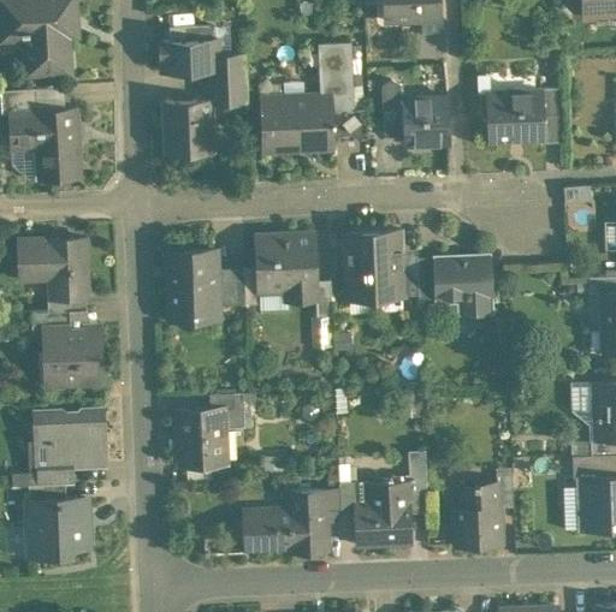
[(0,0),(3,35),(27,34),(29,75),(70,72),(66,17),(69,17),(67,0),(0,0)]
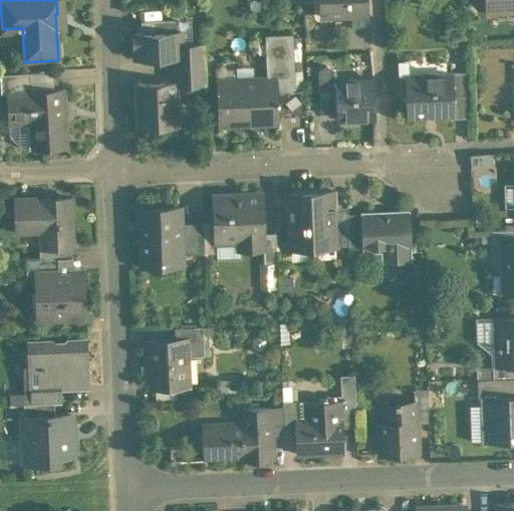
[(319,0),(320,18),(351,17),(366,16),(365,0),(319,0)]
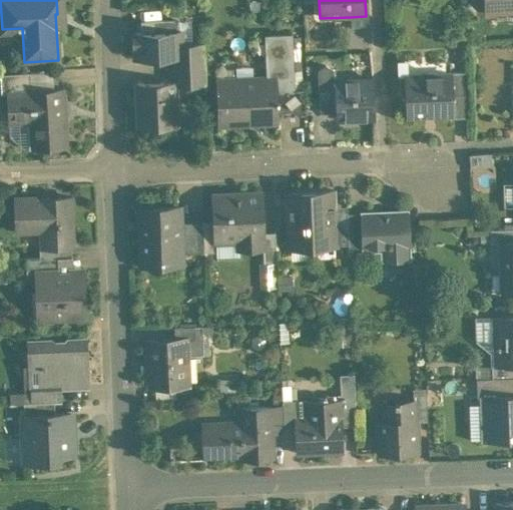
[(512,0),(486,0),(487,3),(483,6),(484,12),(489,16),(494,16),(497,12),(512,11),(512,0)]
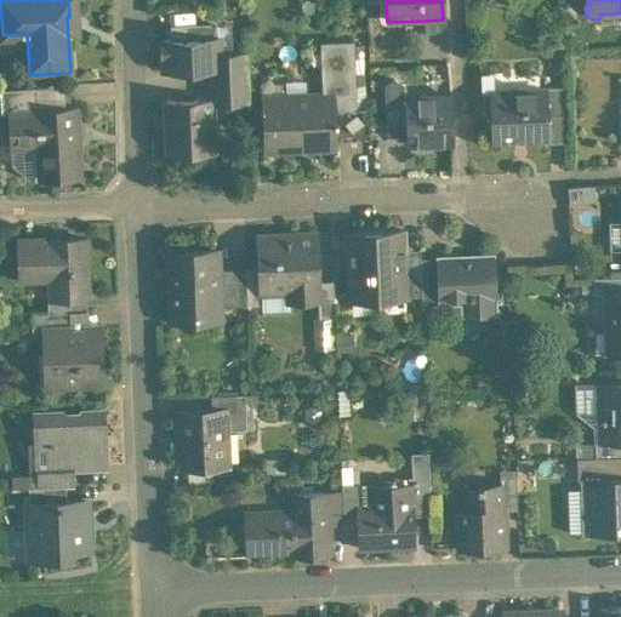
[(425,21),(425,40),(444,40),(443,20),(425,21)]
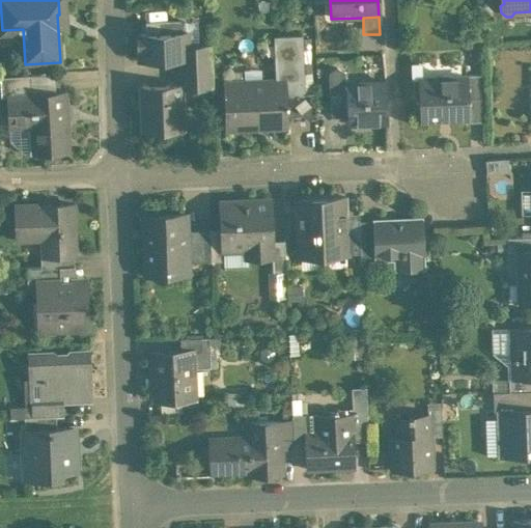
[(185,22),(145,24),(145,36),(186,34),(185,22)]
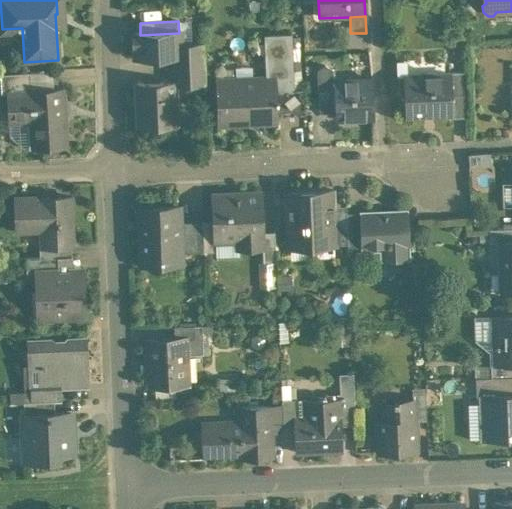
[(140,35),(134,35),(134,36),(132,36),(133,48),(135,48),(135,59),(162,58),(172,54),(172,48),(179,48),(179,33),(140,35)]
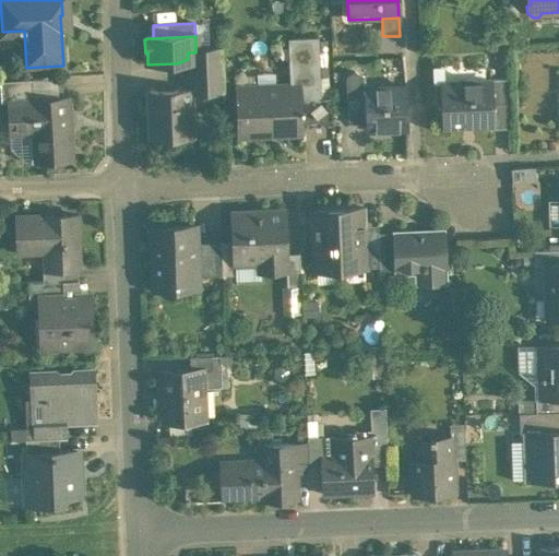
[(292,86),(237,90),(239,137),(301,134),(301,129),(300,101),(320,99),(318,39),(289,40),(292,86)]
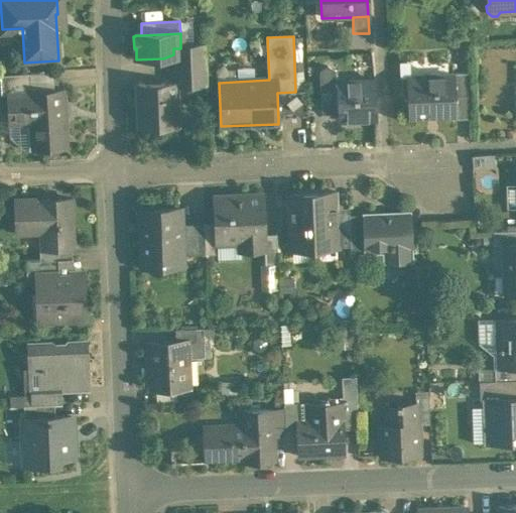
[(180,48),(173,48),(173,54),(173,68),(174,68),(206,67),(205,47),(180,48)]
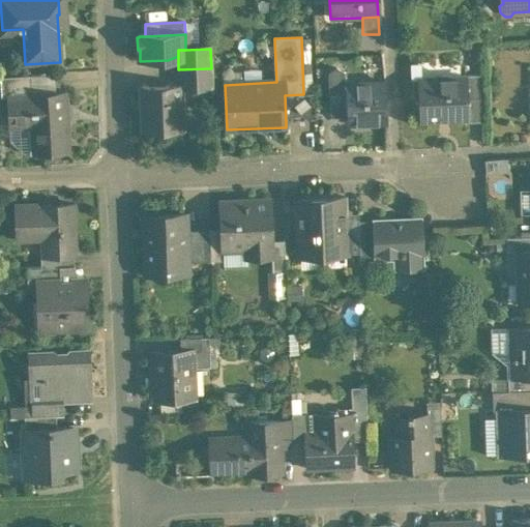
[(179,69),(178,69),(179,86),(180,86),(180,87),(212,86),(211,68),(179,69)]
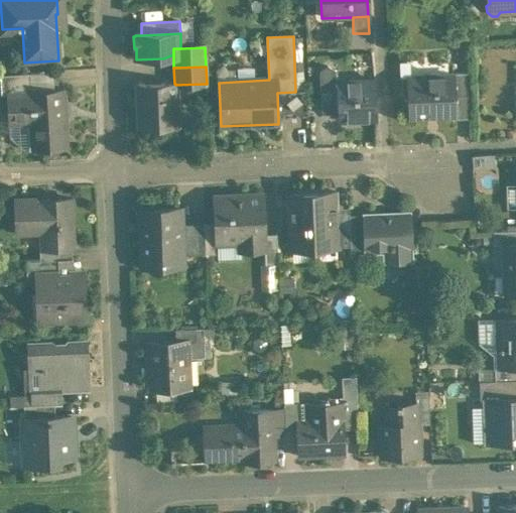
[(399,67),(400,83),(406,83),(406,79),(412,78),(411,67),(399,67)]
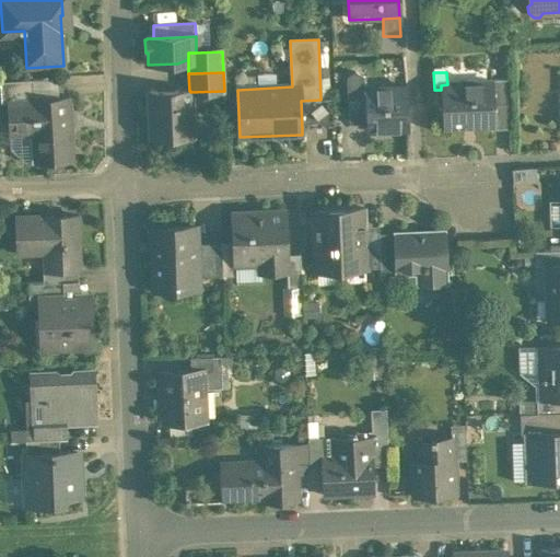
[(33,99),(59,97),(59,79),(32,81),(33,99)]
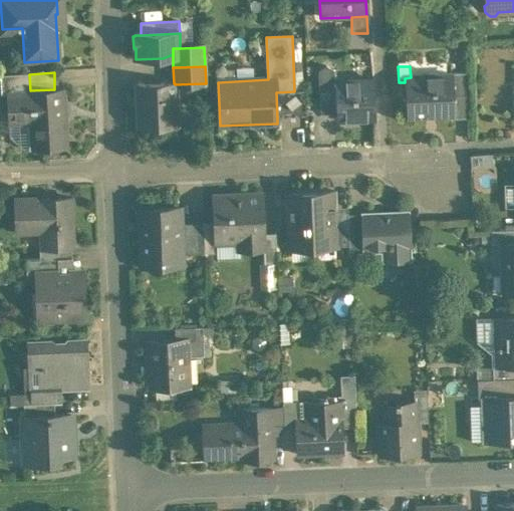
[(318,84),(335,83),(335,82),(334,72),(318,72),(318,84)]
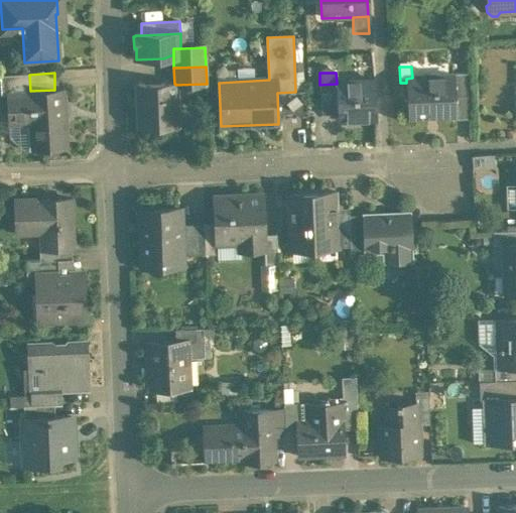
[(29,75),(0,76),(0,85),(0,95),(6,95),(31,94),(30,91),(29,75)]
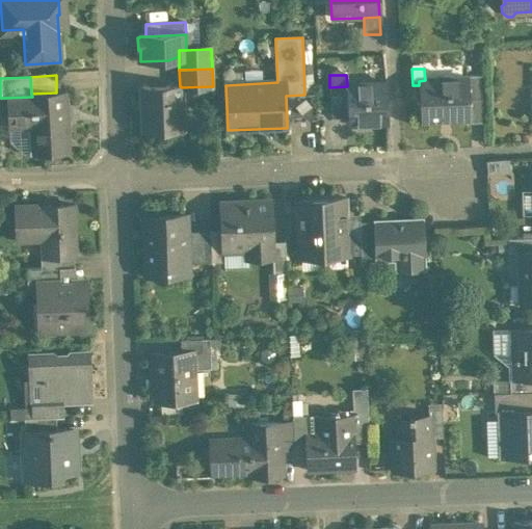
[(481,78),(469,79),(470,121),(471,125),(483,125),(481,78)]
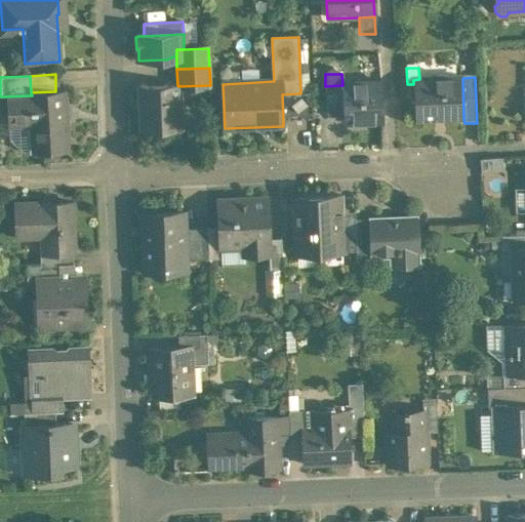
[(419,79),(413,80),(413,84),(414,121),(463,119),(462,78),(419,79)]
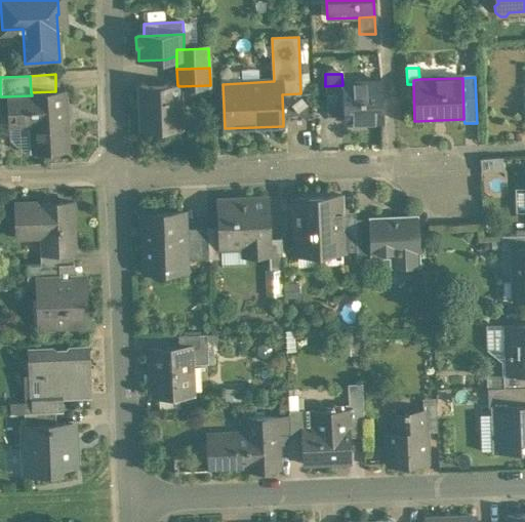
[(381,83),(342,84),(342,85),(344,117),(344,123),(382,122),(381,83)]
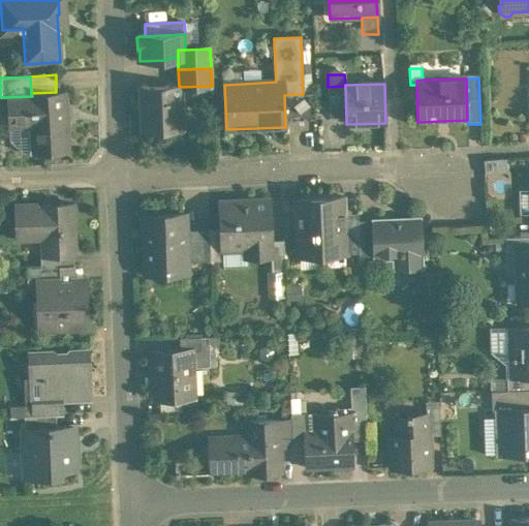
[(179,86),(141,87),(143,133),(182,131),(180,102),(180,87),(180,86),(179,86)]
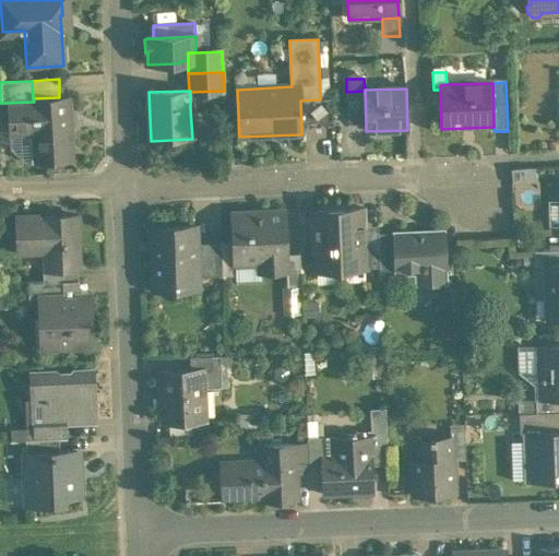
[(190,92),(190,108),(224,101),(224,91),(190,92)]
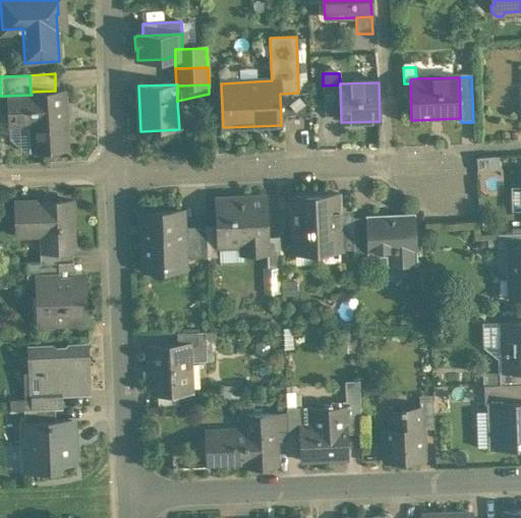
[(340,84),(323,85),(325,116),(341,116),(340,84)]
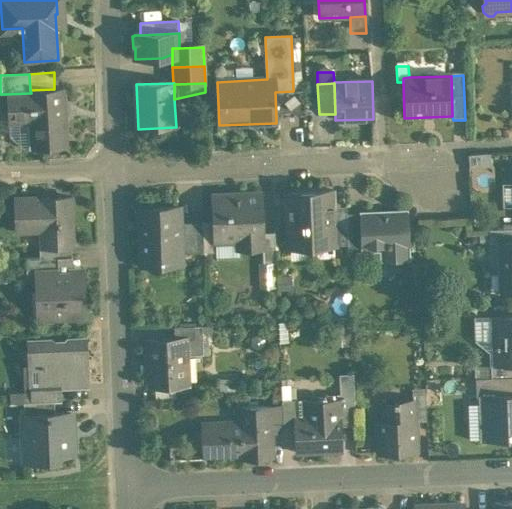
[(54,89),(30,90),(31,93),(6,94),(7,119),(30,118),(33,151),(65,149),(62,89),(54,89)]
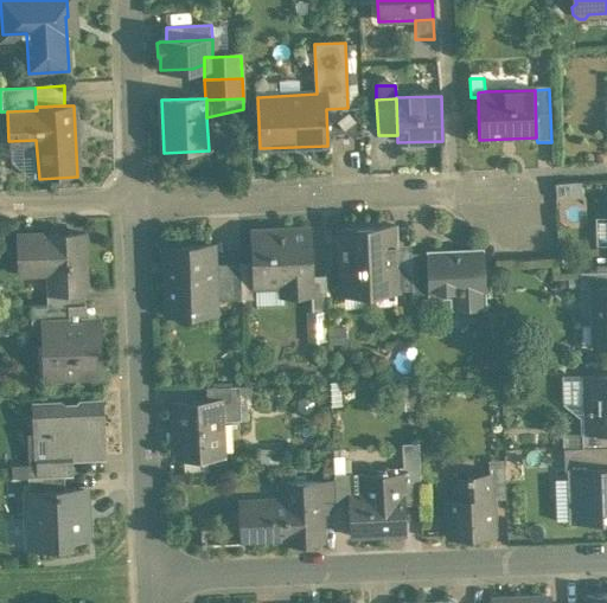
[(347,108),(326,109),(327,140),(363,139),(362,107),(347,108)]
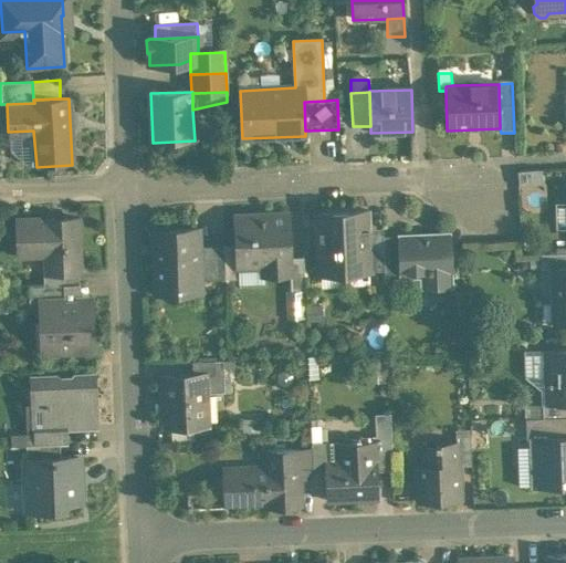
[(10,152),(29,167),(37,167),(33,131),(8,132),(10,152)]
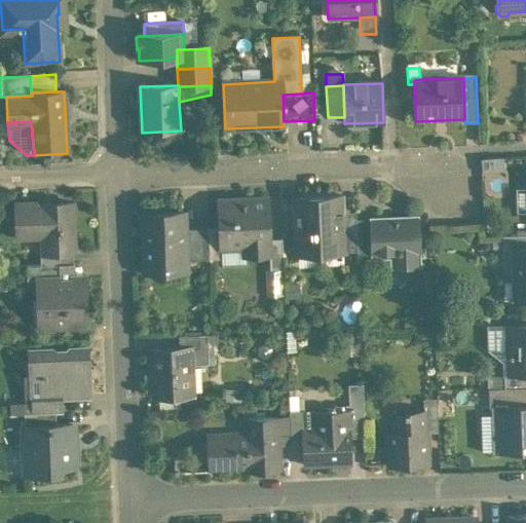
[(342,197),(293,199),(295,257),(327,256),(327,250),(342,250),(342,255),(344,255),(344,254),(343,221),(342,197)]
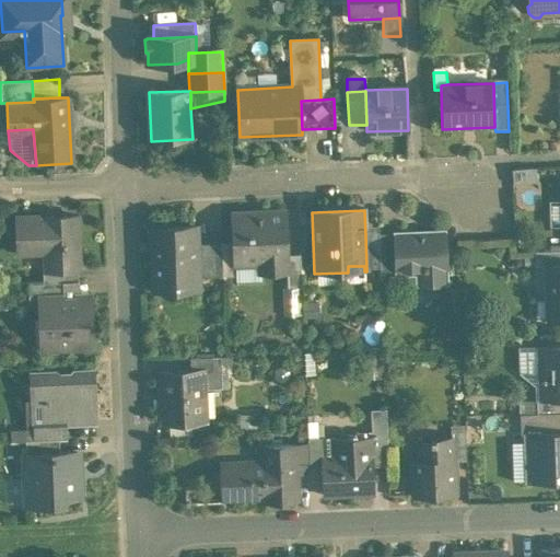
[(284,213),(233,216),(234,245),(235,265),(236,265),(260,265),(260,276),(287,275),(287,257),(284,213)]
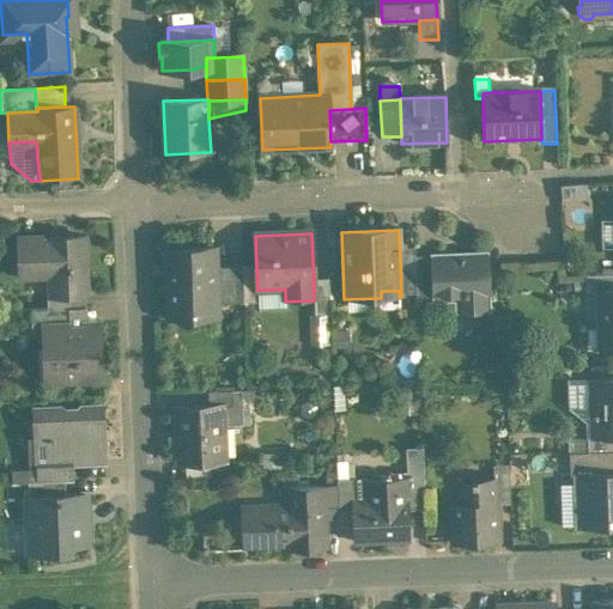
[(85,237),(18,241),(19,279),(53,278),(54,294),(54,297),(85,294),(87,294),(85,237)]
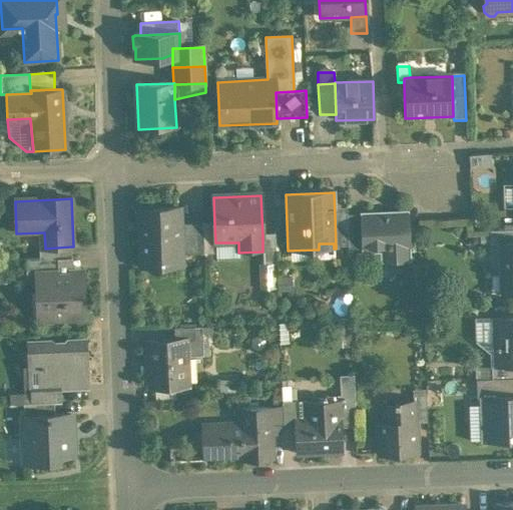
[(177,209),(139,210),(142,267),(180,266),(179,256),(178,224),(177,209)]
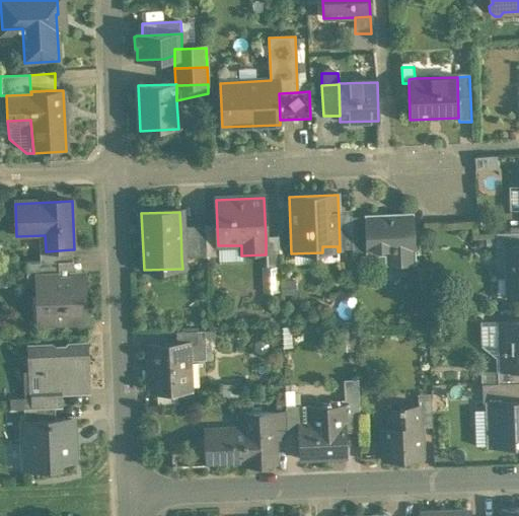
[(411,216),(366,218),(367,253),(392,252),(392,265),(413,264),(411,216)]
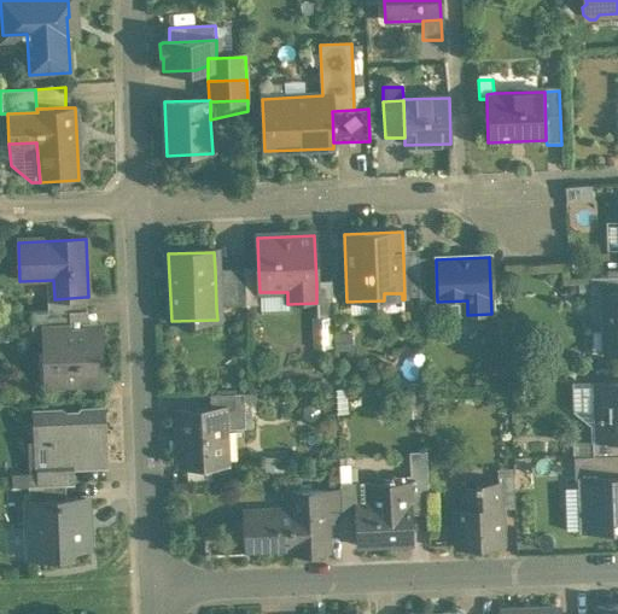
[(418,258),(403,259),(404,298),(419,298),(418,261),(418,258)]
